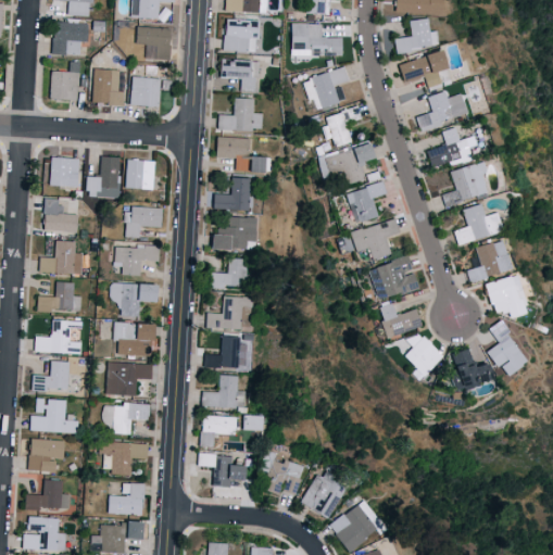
[(54,0),(68,1),(67,15),(91,16),(92,0),(54,0)]
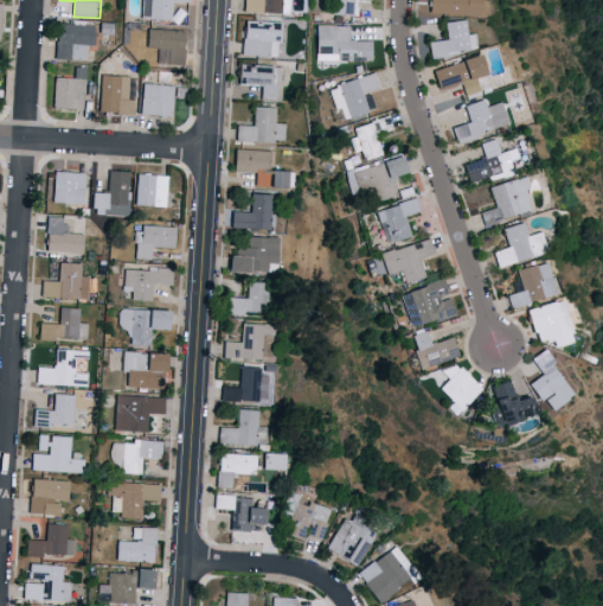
[(174,2),(191,4),(191,0),(145,0),(145,19),(173,20),(174,2)]
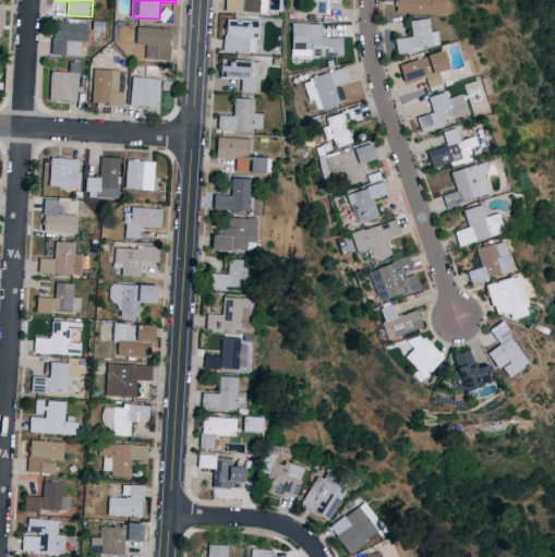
[(227,0),(228,11),(262,12),(261,0),(227,0)]
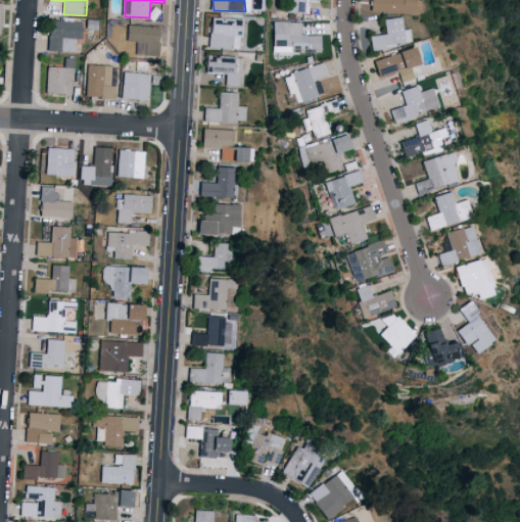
[(289,0),(289,13),(312,13),(312,0),(289,0)]
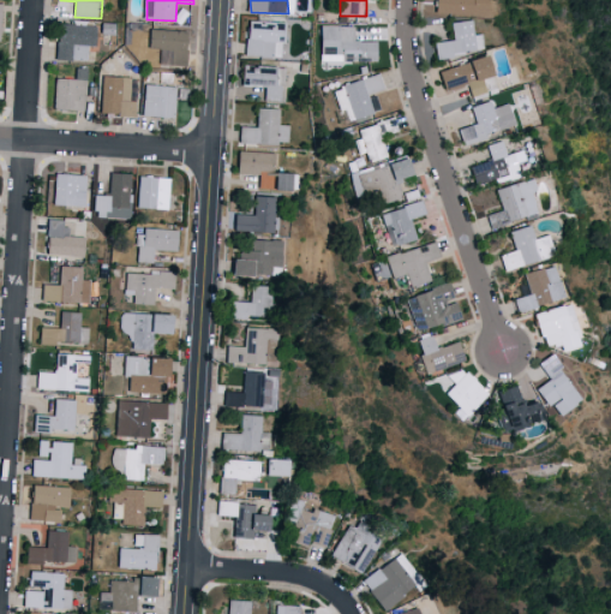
[(437,0),(437,15),(487,16),(487,0),(437,0)]
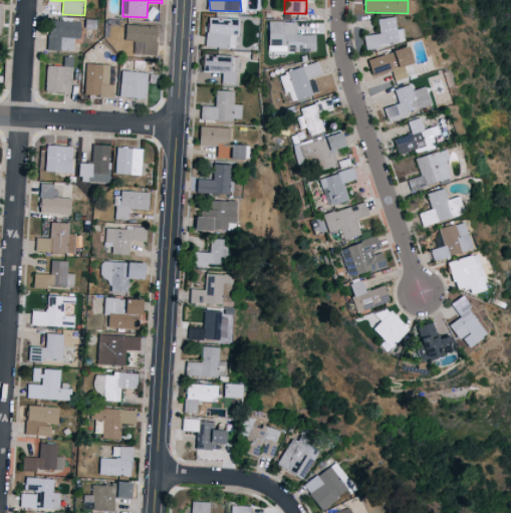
[(239,19),(208,17),(207,47),(238,48),(239,19)]
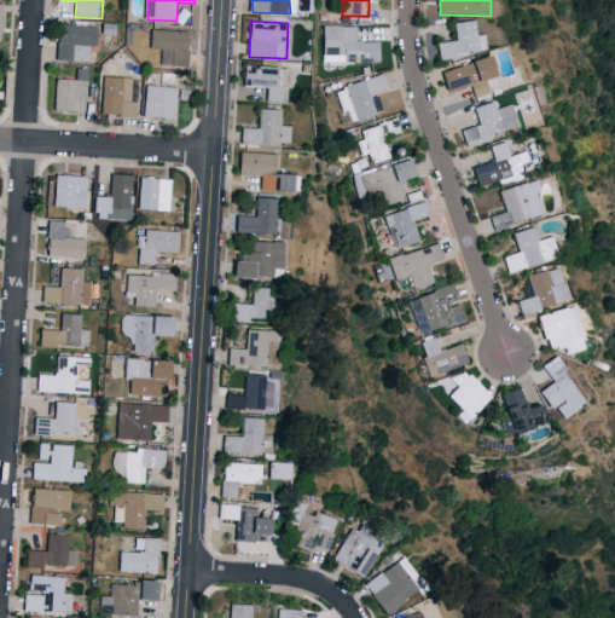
[(488,50),(487,34),(479,35),(477,21),(456,23),(458,41),(440,42),(441,61),(458,58),(457,53),(488,50)]
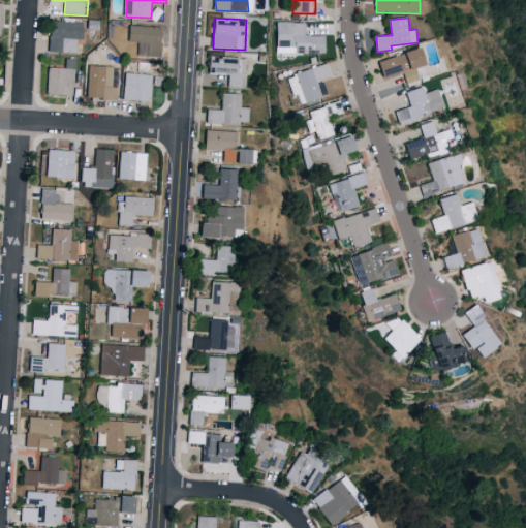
[(85,39),(86,23),(52,22),(51,52),(78,53),(78,39),(85,39)]
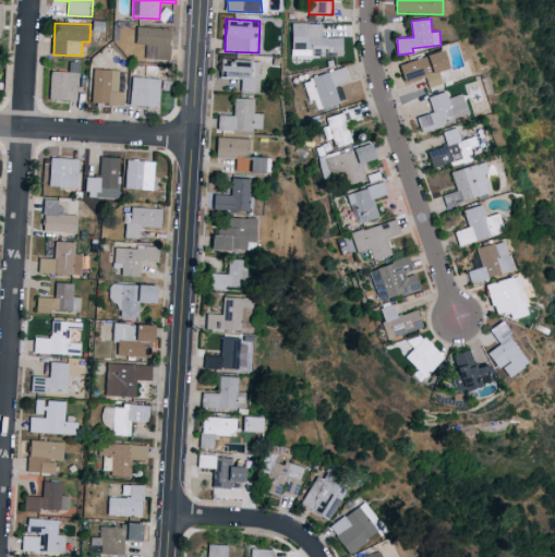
[(293,50),(314,50),(314,56),(345,57),(345,37),(324,37),(324,24),(294,24),(293,50)]
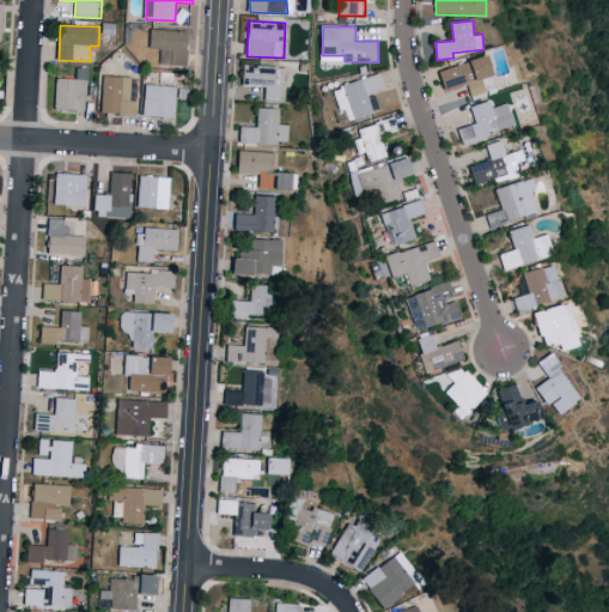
[(189,31),(152,30),(151,49),(166,50),(166,65),(187,66),(189,31)]
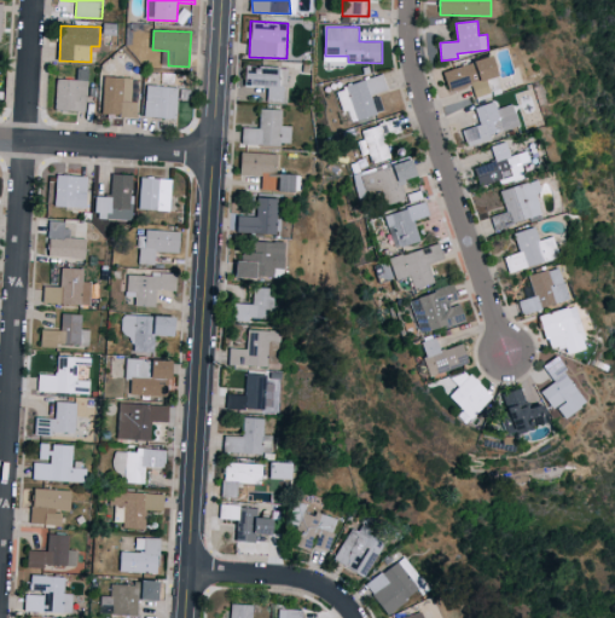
[(476,97),(502,91),(493,58),(445,70),(450,92),(474,86),(476,97)]
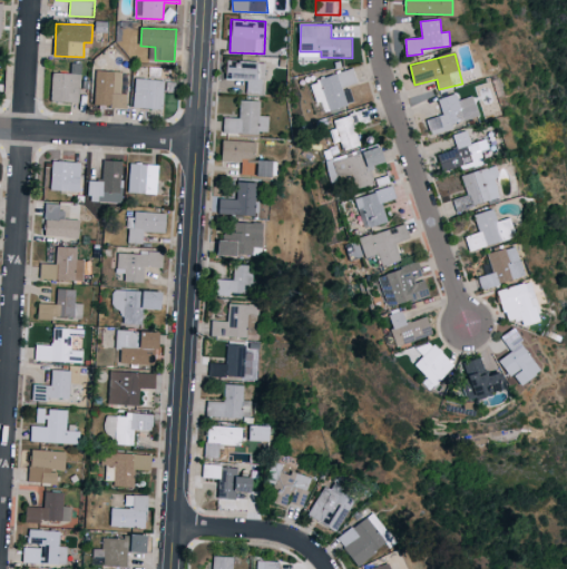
[(247,92),(264,94),(265,61),(226,60),(226,80),(248,80),(247,92)]
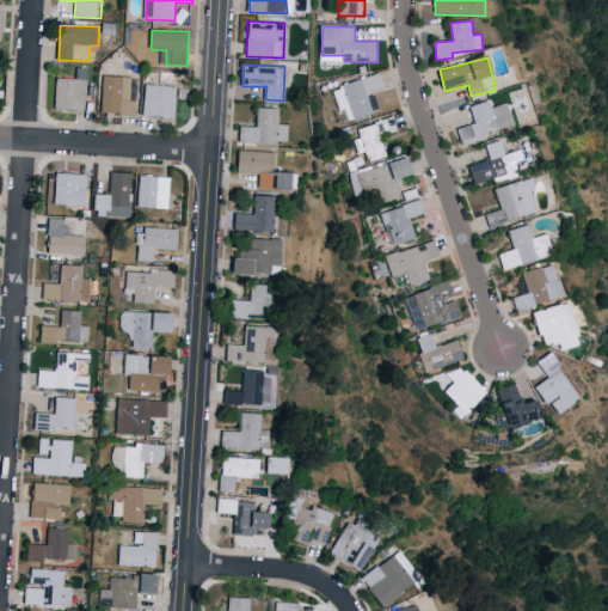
[(56,79),(55,109),(87,110),(88,68),(78,67),(77,79),(56,79)]
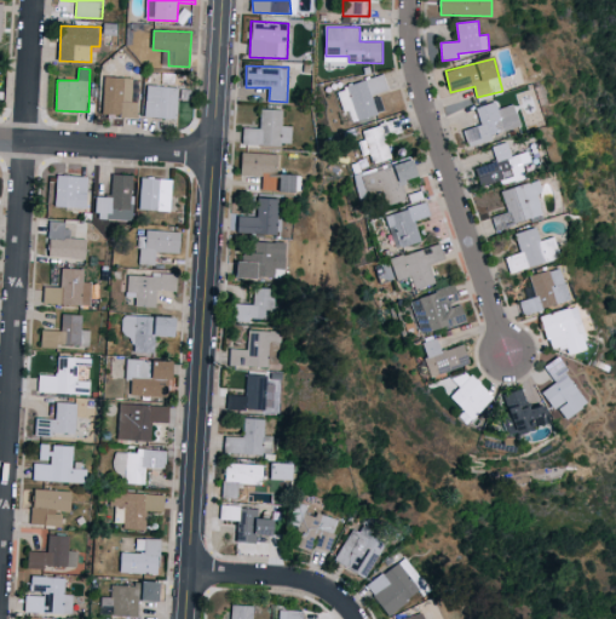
[(391,90),(385,75),(339,90),(346,113),(352,112),(356,122),(380,115),(373,96),(391,90)]
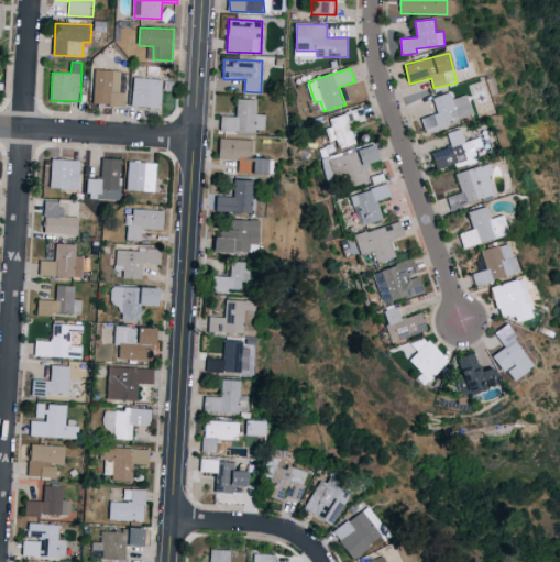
[(122,70),(96,70),(95,106),(127,107),(127,92),(122,92),(122,70)]
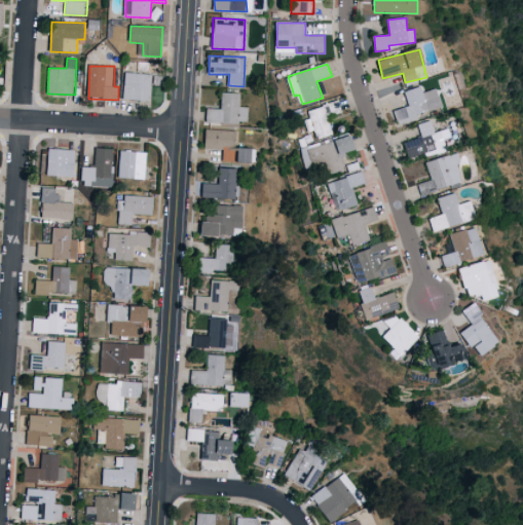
[(124,100),(151,101),(152,74),(125,73),(124,100)]
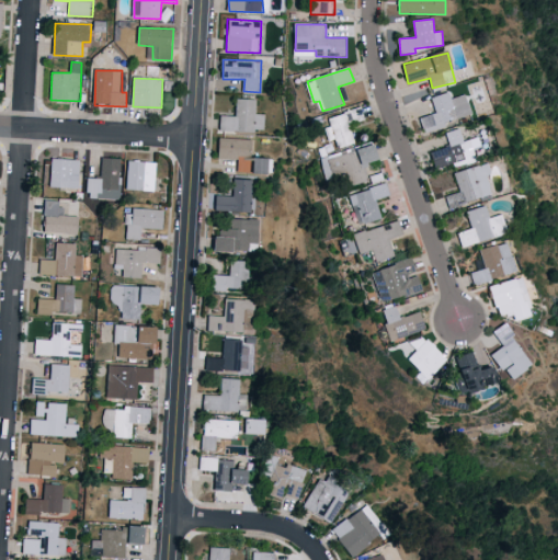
[(473,116),(467,95),(452,100),(450,92),(432,98),(436,113),(421,117),(424,130),(473,116)]
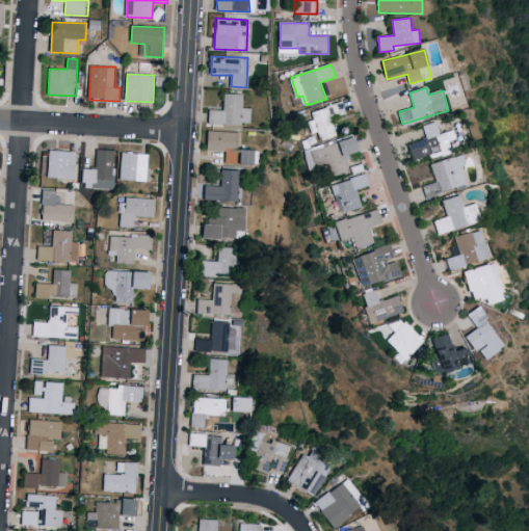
[(244,95),(225,94),(225,110),(210,109),(209,124),(252,125),(252,108),(243,108),(244,95)]
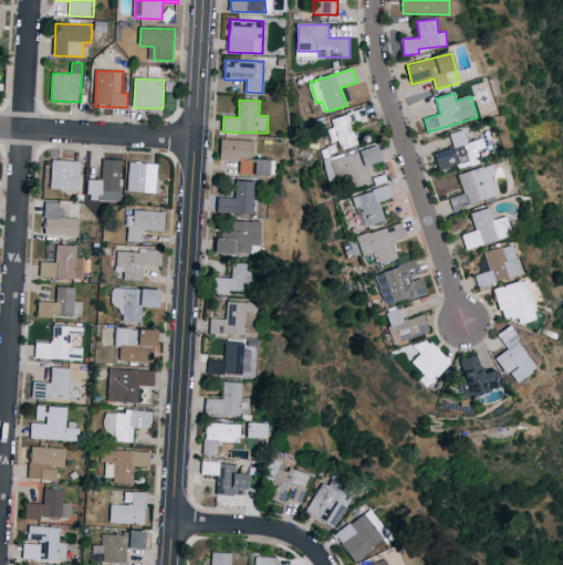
[(341,140),(342,148),(361,145),(358,124),(368,122),(366,111),(333,115),(335,127),(332,128),(333,142),(341,140)]
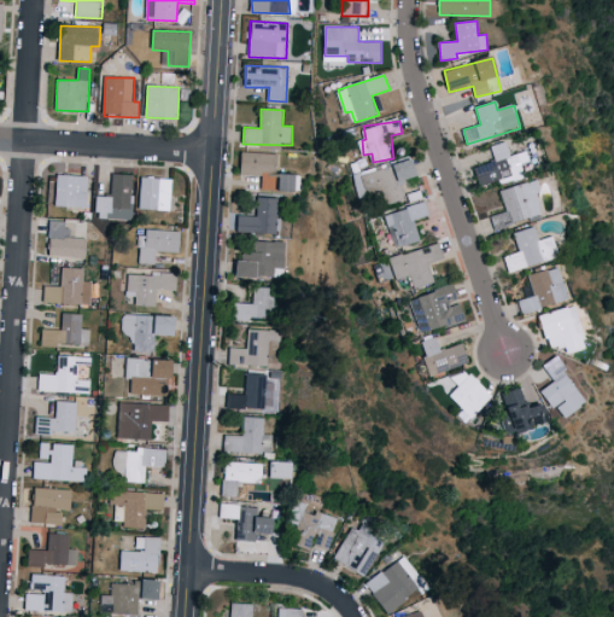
[(491,146),(496,162),(474,168),(481,188),(525,175),(521,164),(531,162),(527,151),(512,156),(507,141),(491,146)]
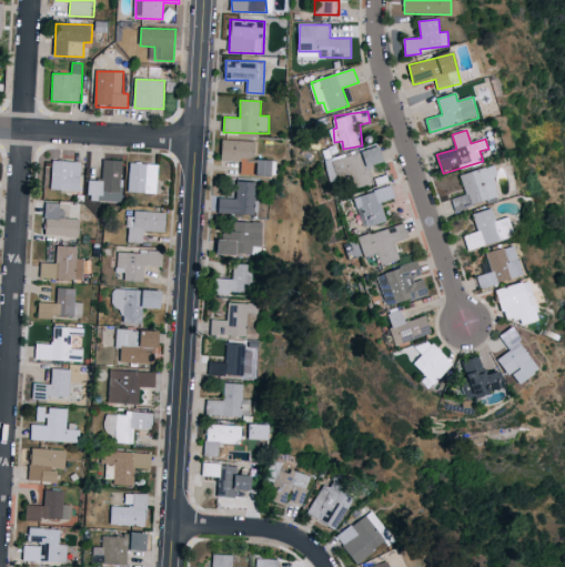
[(221,161),(242,161),(241,175),(268,176),(269,160),(255,159),(255,141),(222,140),(221,161)]
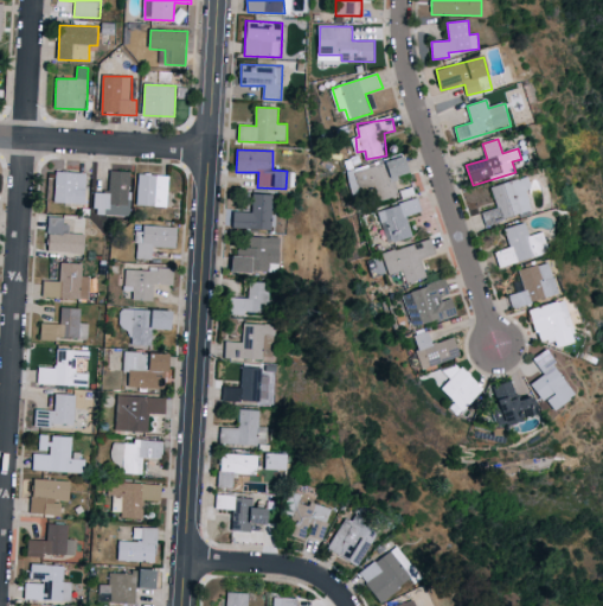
[(378,203),(401,196),(395,179),(409,174),(403,157),(354,172),(363,195),(374,190),(378,203)]
